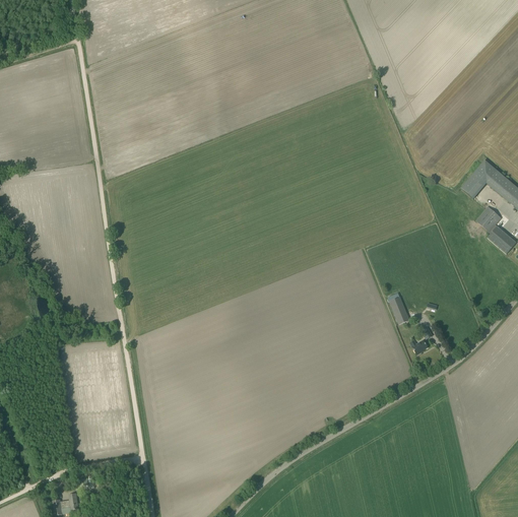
[(517,184),(487,157),(462,186),(475,197),(489,182),(517,205),(517,184)]
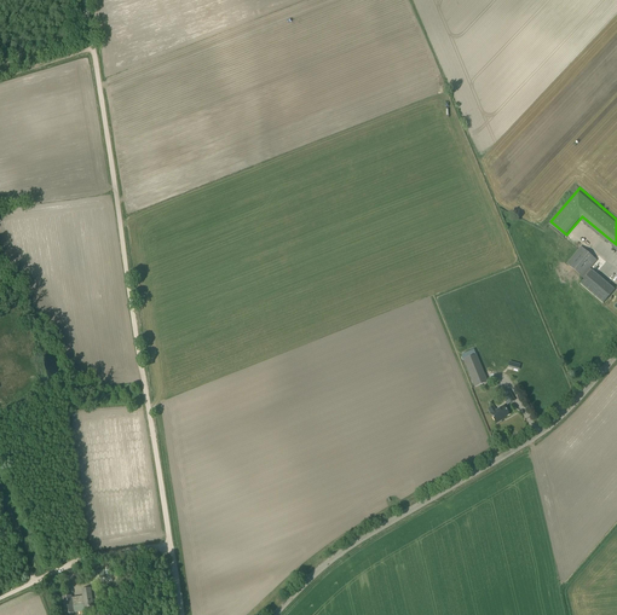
[(587,276),(582,280),(605,300),(616,288),(616,285),(599,270),(593,265),(599,257),(583,243),(569,260),(587,276)]
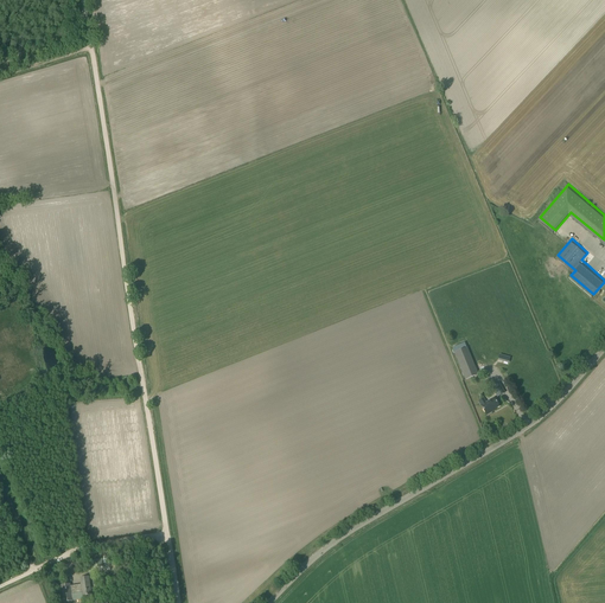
[(467,377),(481,371),(470,344),(457,350),(467,377)]
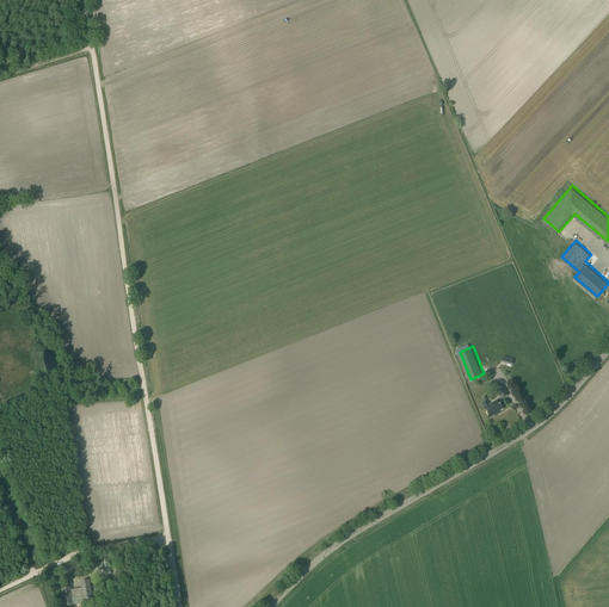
[(504,382),(497,385),(504,396),(510,392),(504,382)]
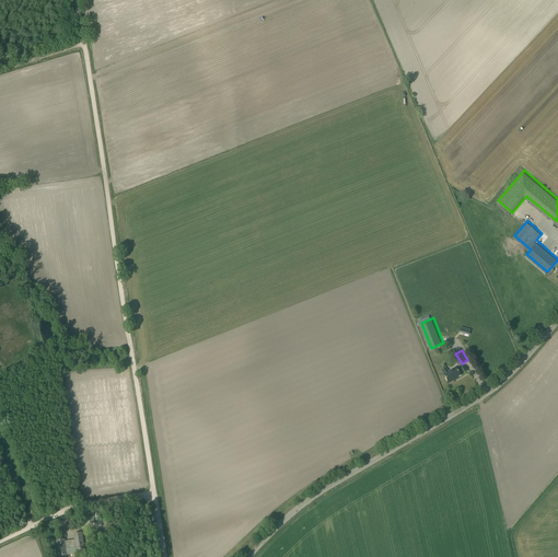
[(458,374),(463,372),(458,364),(451,369),(449,366),(444,368),(446,371),(451,380),(458,375),(458,374)]
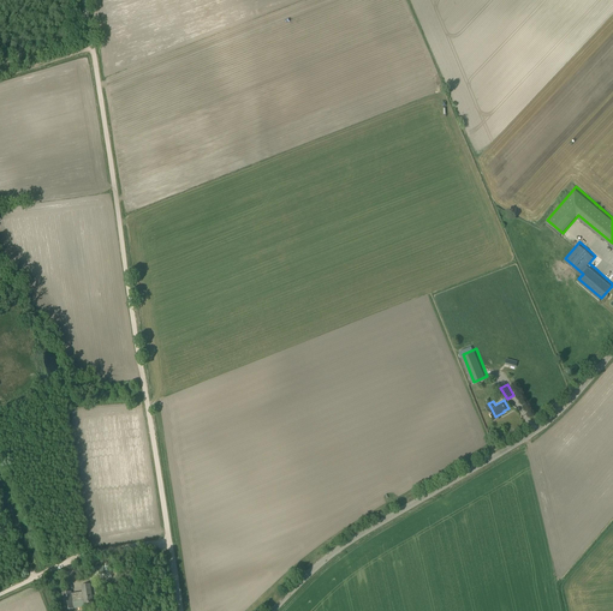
[(95,598),(93,581),(84,582),(84,588),(73,591),(73,588),(65,589),(67,606),(76,605),(75,599),(85,597),(87,599),(95,598)]
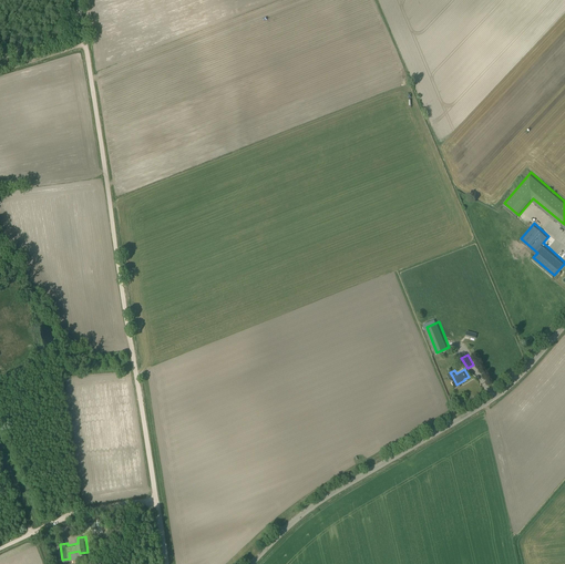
All buildings are outlined.
